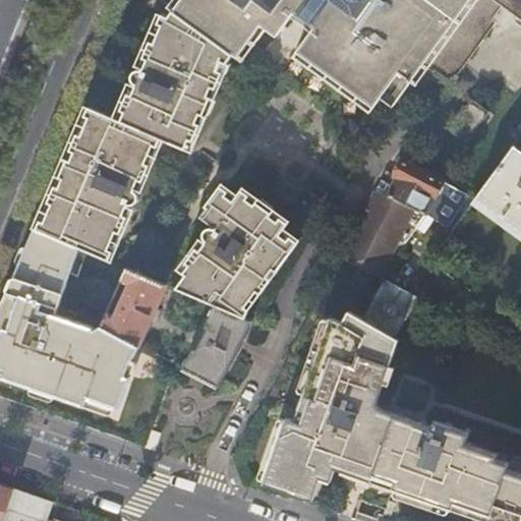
[(520,0),(179,0),(173,9),(234,53),(238,56),(238,57),(243,61),(267,27),(278,36),(291,16),(311,32),(301,46),(292,59),(369,114),(379,102),(382,97),(394,105),(423,64),(448,81),(502,6),(520,19),(520,0)]
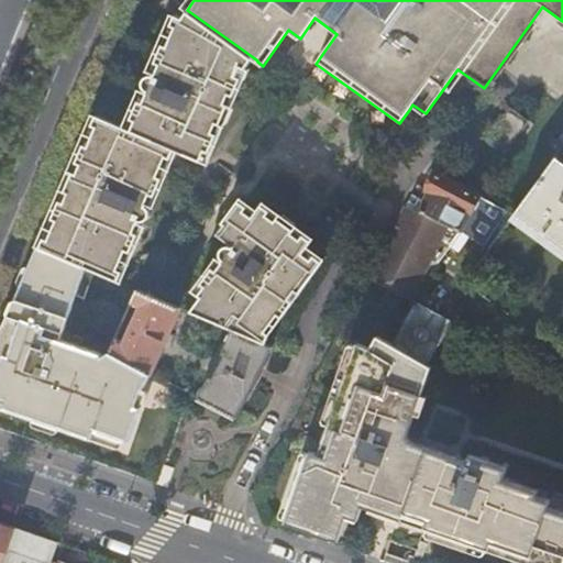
[(253,57),(187,10),(183,17),(176,13),(127,128),(96,114),(37,249),(62,258),(97,274),(117,282),(142,224),(139,222),(139,220),(142,220),(144,220),(145,219),(147,217),(148,213),(148,211),(147,208),(144,207),(145,205),(150,207),(175,150),(206,163),(246,69),(253,57)]
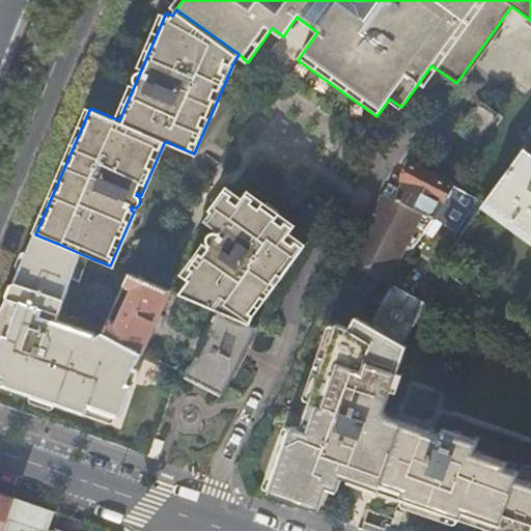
[(500,115),(480,101),(469,116),(458,130),(478,144),(500,115)]
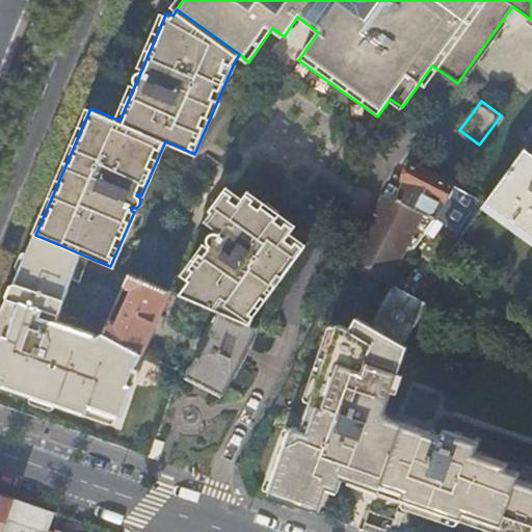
[(531,156),(525,151),(504,180),(493,196),(486,205),(531,237),(531,156)]
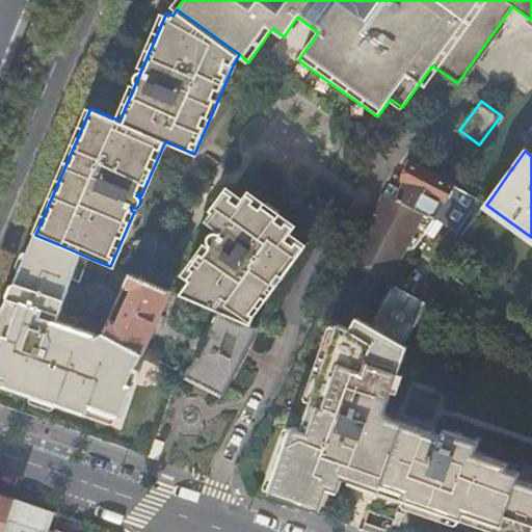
[(404,182),(394,177),(386,192),(384,194),(421,214),(433,221),(443,202),(445,203),(454,187),(413,165),(404,182)]
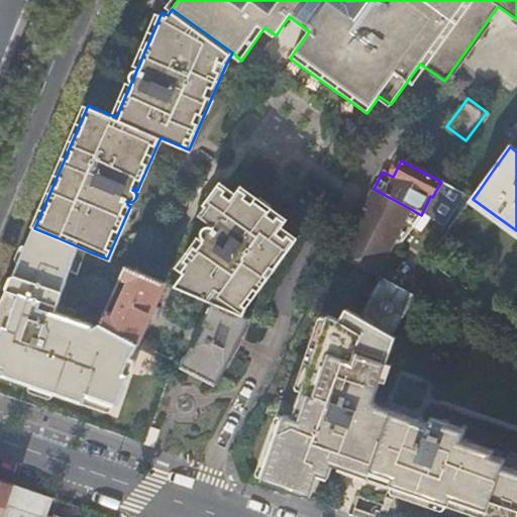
[(174,286),(243,318),(248,307),(297,239),(281,228),(287,221),(271,208),(269,210),(256,201),(257,199),(239,187),(234,193),(219,183),(204,204),(206,206),(200,214),(214,224),(212,226),(210,224),(208,224),(205,224),(202,227),(202,229),(201,231),(202,234),(205,236),(203,238),(200,235),(179,267),(185,272),(174,286)]
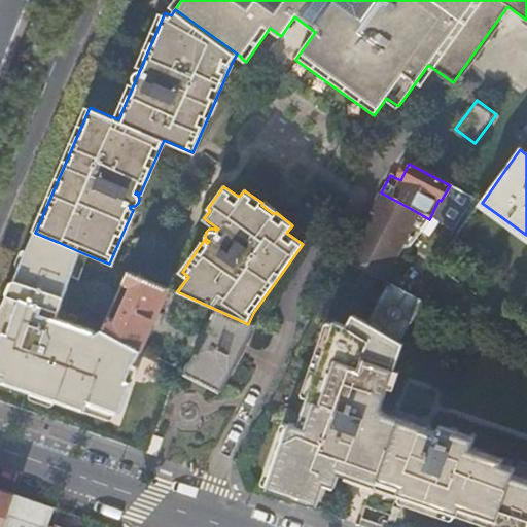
[(417,212),(381,192),(353,248),(388,268),(417,212)]
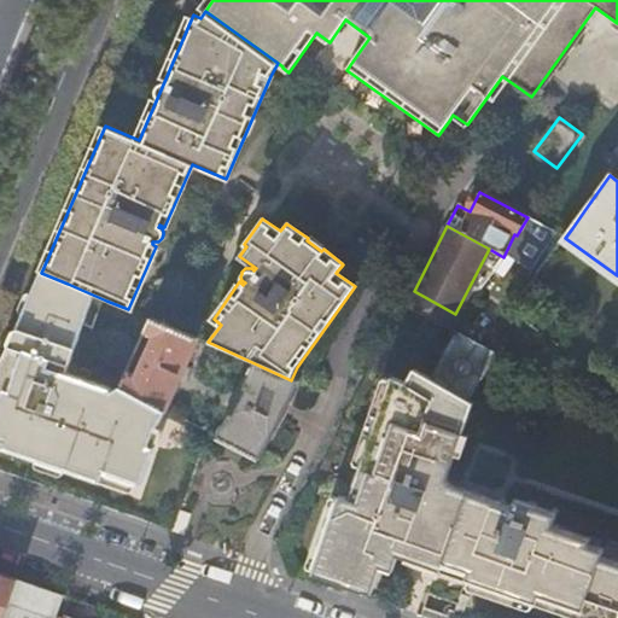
[(68,284),(41,273),(23,315),(27,316),(29,310),(52,320),(68,284)]
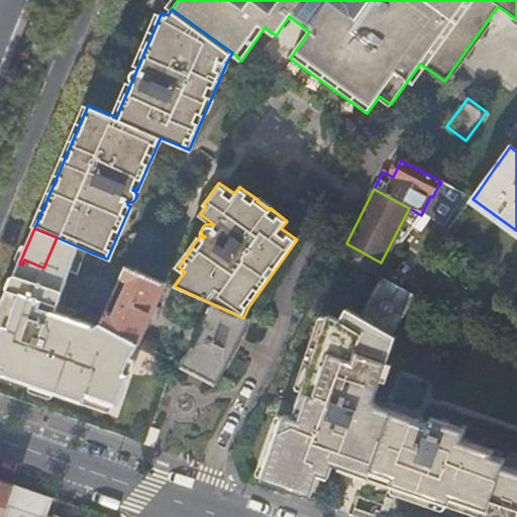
[(22,265),(19,264),(0,307),(0,365),(5,367),(3,373),(3,375),(85,402),(87,395),(112,404),(116,406),(129,374),(125,371),(130,355),(132,356),(138,342),(102,323),(94,324),(92,322),(56,307),(71,274),(78,277),(89,251),(57,237),(43,268),(24,260),(22,265)]
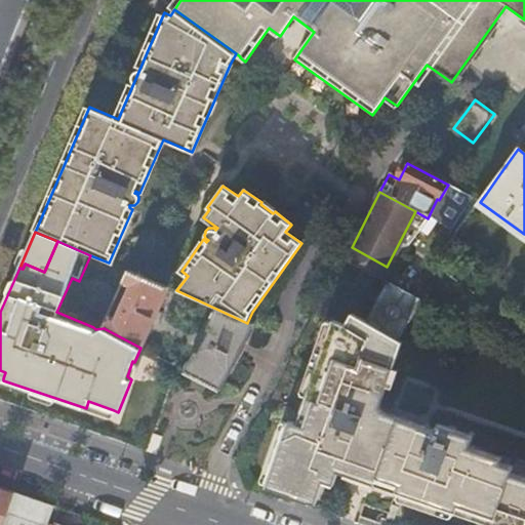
[(387,267),(352,247),(346,258),(381,277),(387,267)]
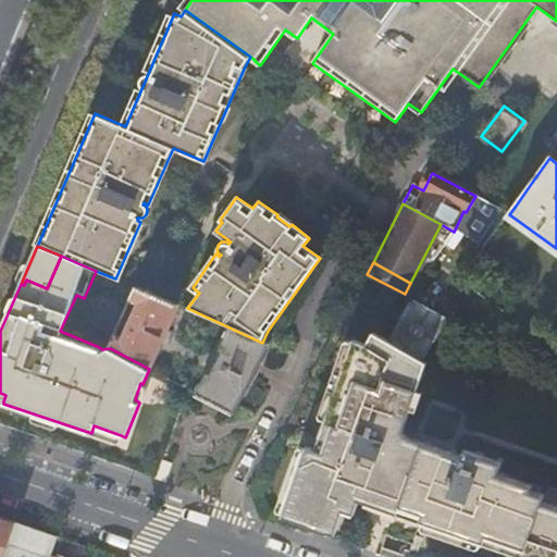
[(149,369),(177,306),(136,288),(131,300),(134,301),(135,300),(139,302),(122,339),(118,338),(119,336),(115,335),(110,348),(149,369)]
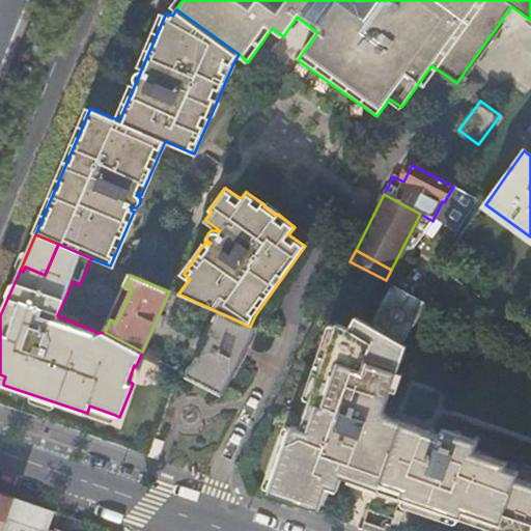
[(428,304),(394,285),(372,327),(404,344),(428,304)]
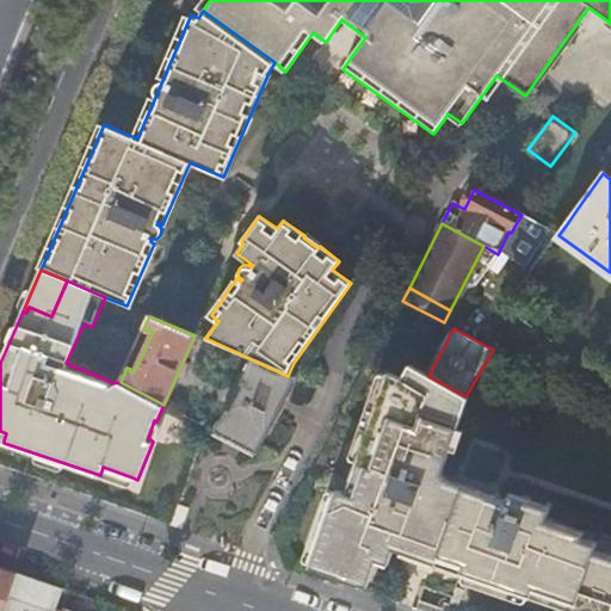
[(275,419),(295,378),(288,376),(252,360),(242,381),(246,383),(229,414),(224,412),(215,432),(257,454),(275,419)]
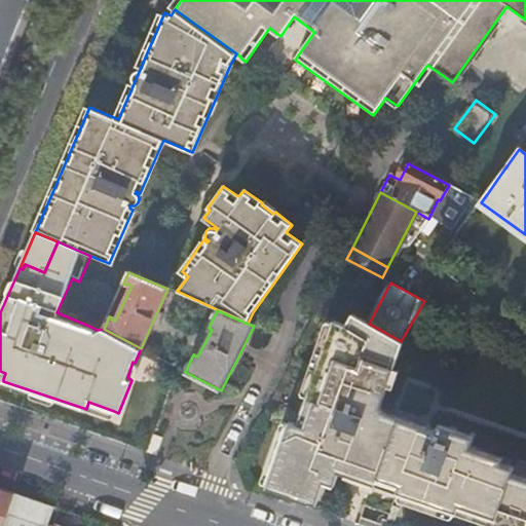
[(401,341),(369,324),(353,314),(345,327),(332,322),(331,325),(321,353),(306,398),(296,425),(288,422),(287,424),(283,437),(271,472),(266,485),(265,489),(291,497),(293,500),(308,505),(311,504),(314,505),(315,506),(324,485),(333,488),(338,474),(340,467),(355,473),(370,478),(399,488),(398,490),(397,494),(400,495),(424,503),(429,505),(438,508),(454,514),(456,515),(458,509),(477,515),(495,521),(493,525),(525,525),(525,480),(513,475),(515,470),(505,466),(501,465),(502,460),(499,459),(472,449),(471,449),(473,443),(475,438),(449,428),(440,425),(437,431),(405,420),(398,418),(378,411),(385,391),(387,386),(393,369),(403,343),(401,341)]
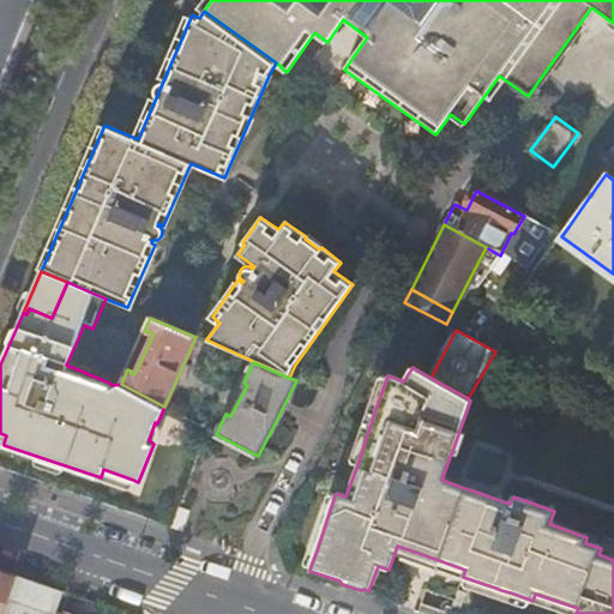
[(374,413),(386,379),(378,377),(349,462),(357,464),(374,413)]
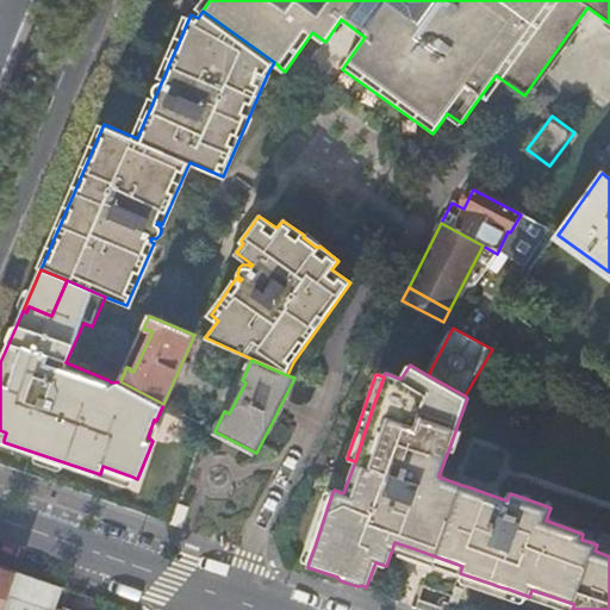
[(462,429),(456,428),(449,448),(455,450),(462,429)]
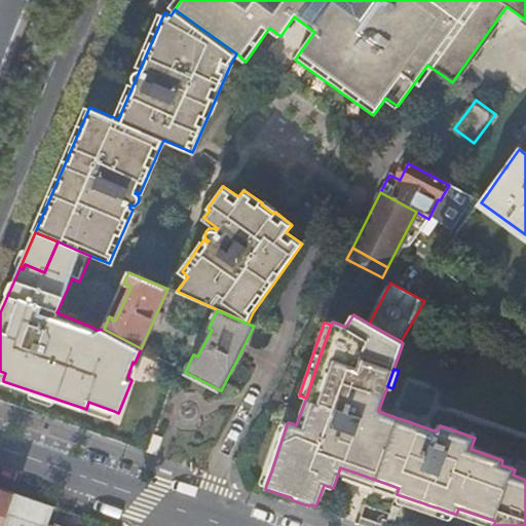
[(112,418),(114,411),(88,402),(86,409),(112,418)]
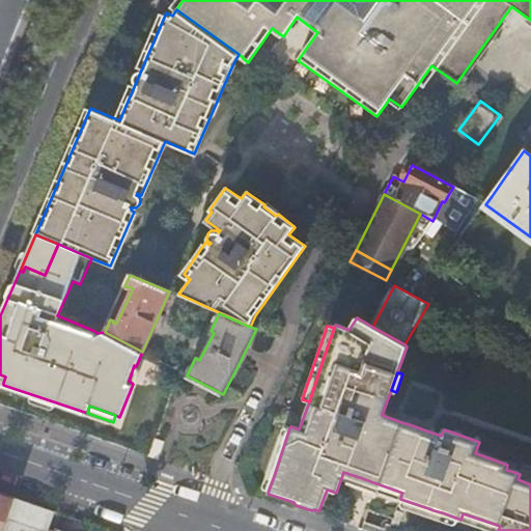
[(263,487),(269,490),(274,476),(285,441),(289,428),(284,426),(263,487)]
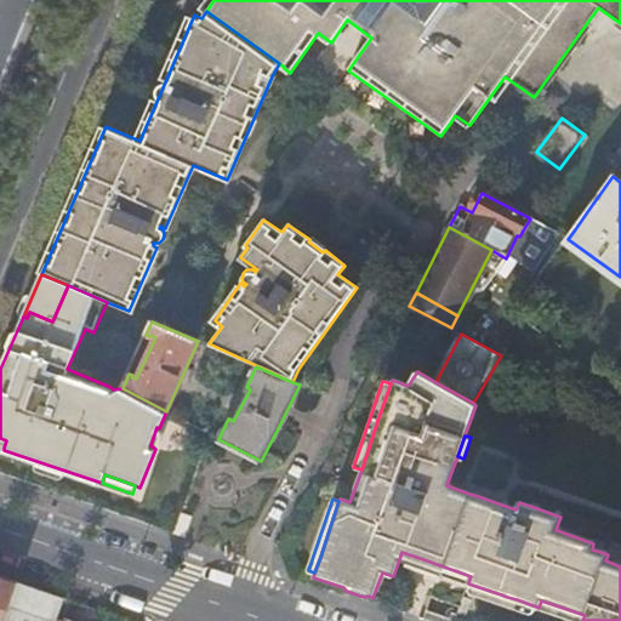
[(174,535),(186,539),(193,518),(181,514),(174,535)]
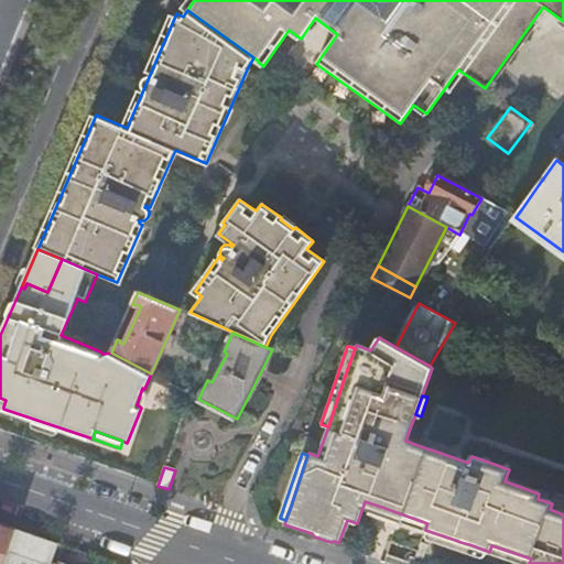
[(394,519),(425,530),(426,525),(427,523),(397,512),(381,507),(365,501),(362,508),(381,514),(394,519)]
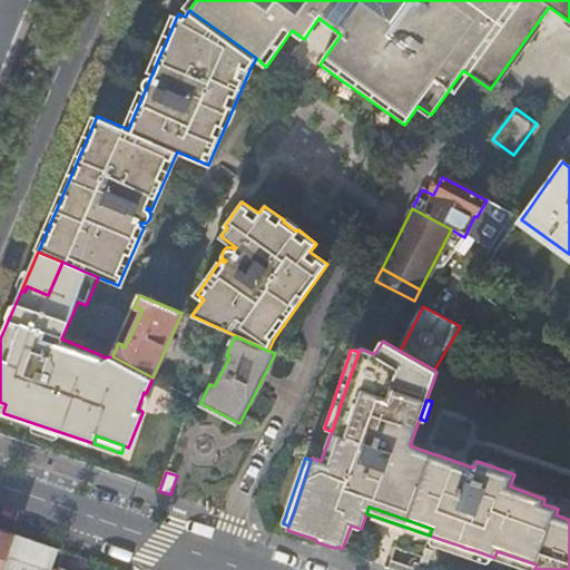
[(0,569),(3,569),(16,538),(0,531),(0,569)]
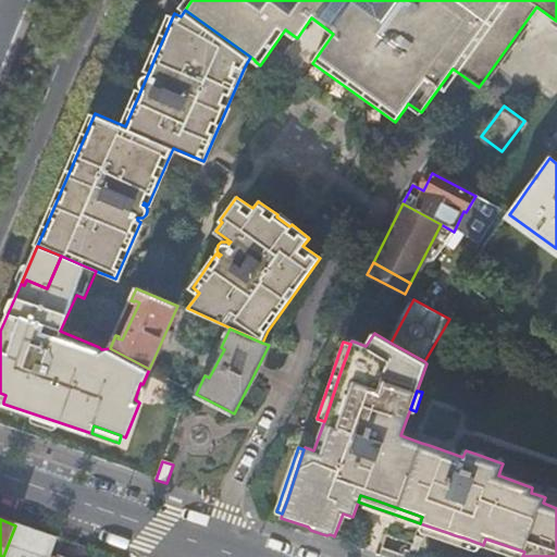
[(479,551),(481,544),(463,537),(455,535),(449,533),(423,524),(421,531),(479,551)]
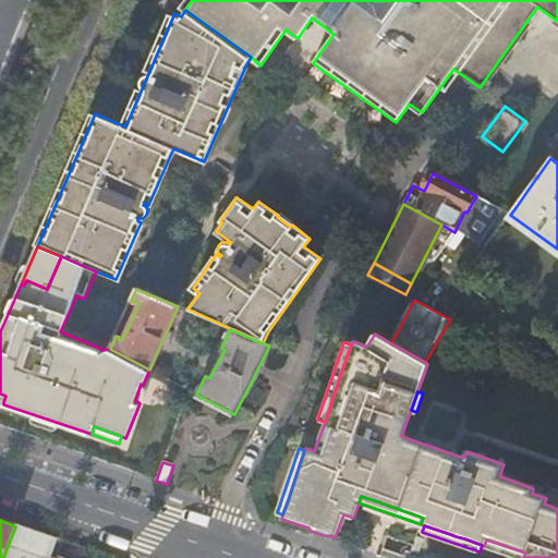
[(3,557),(51,557),(57,541),(15,526),(3,557)]
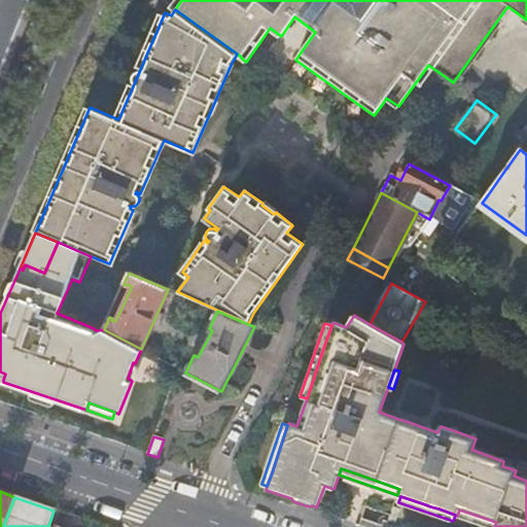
[(459,510),(457,516),(475,522),(489,526),(494,526),(496,522),(478,516),(459,510)]
